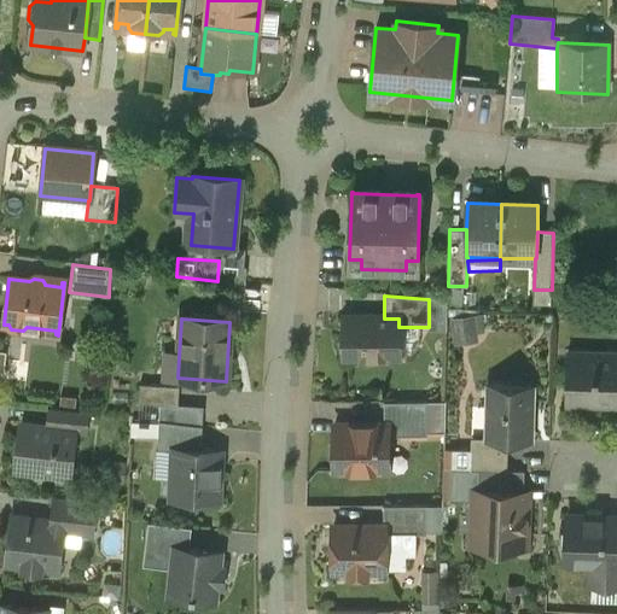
[(384,319),(348,319),(348,326),(342,331),(342,346),(347,352),(348,360),(397,360),(399,327),(399,319),(384,319)]
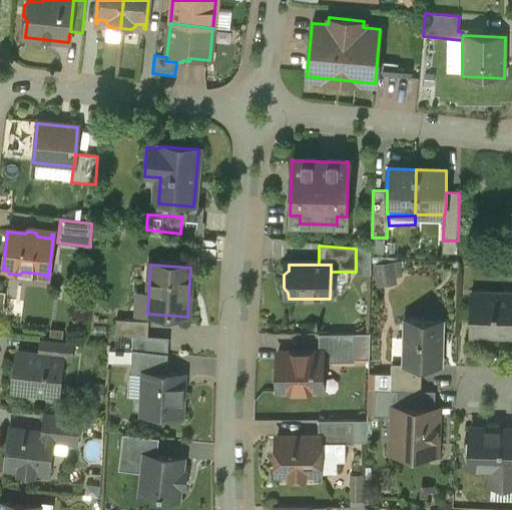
[(511,295),(471,294),(470,338),(511,339),(511,295)]
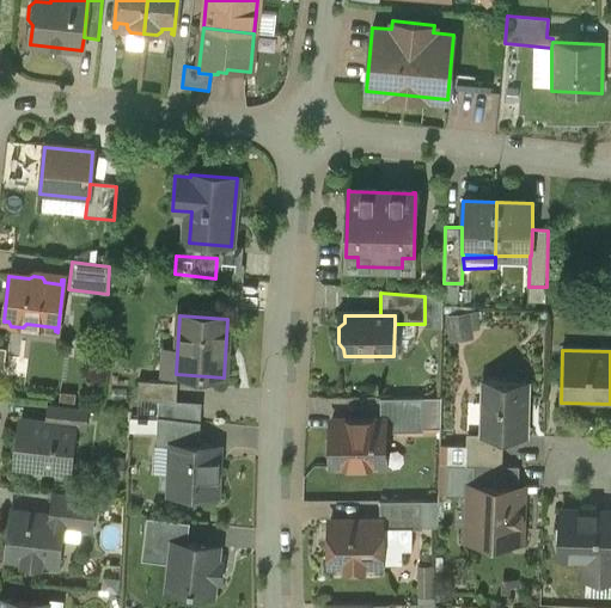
[(177,384),(138,381),(136,400),(175,403),(176,403),(176,401),(177,384)]
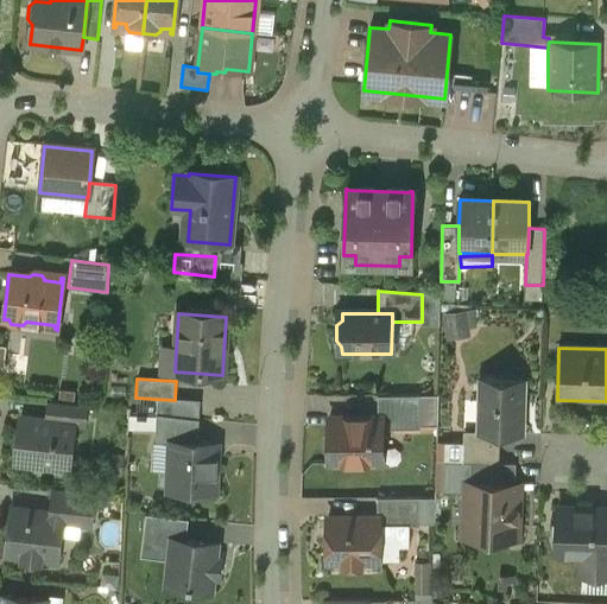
[(524,382),(481,381),(479,433),(522,434),(524,382)]
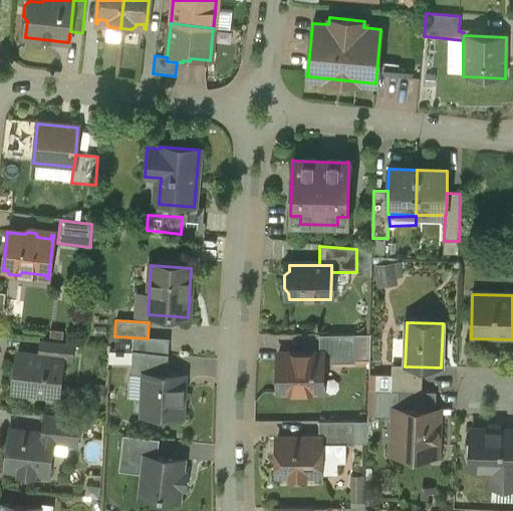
[(354,336),(318,336),(318,354),(322,354),(322,364),(354,364),(354,336)]
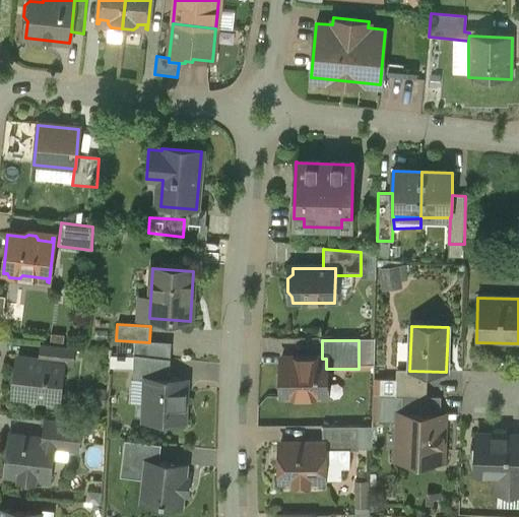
[(148,342),(134,341),(133,354),(147,357),(148,342)]
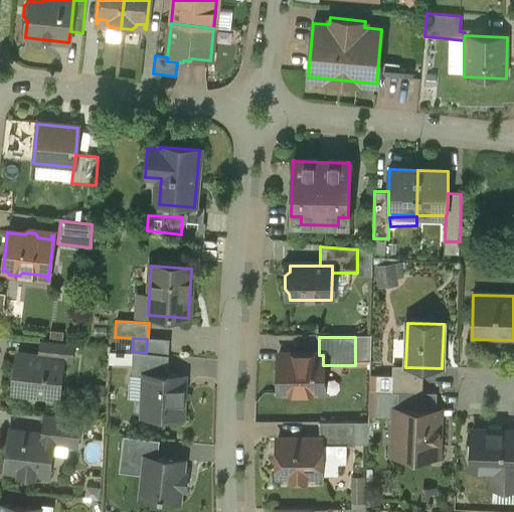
[(169,339),(148,338),(148,339),(147,339),(146,353),(168,355),(169,339)]
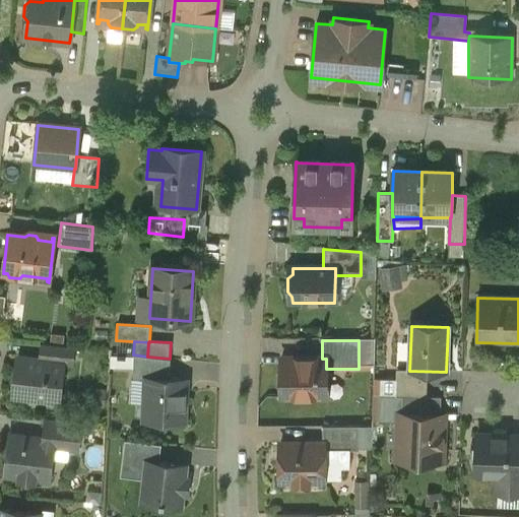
[(72,347),(42,343),(40,360),(62,363),(62,364),(70,365),(72,347)]
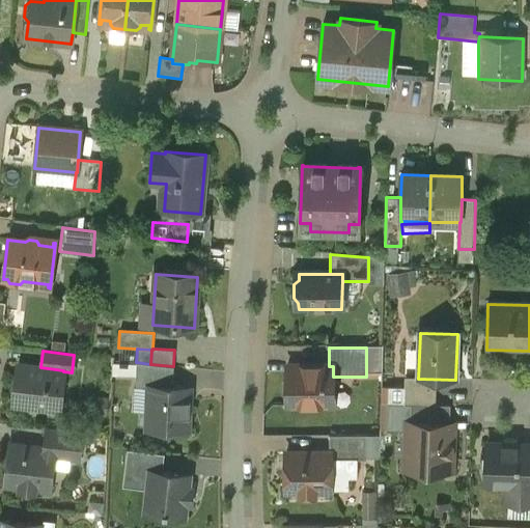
[(150,364),(136,362),(135,387),(148,388),(148,386),(172,388),(173,366),(150,364)]
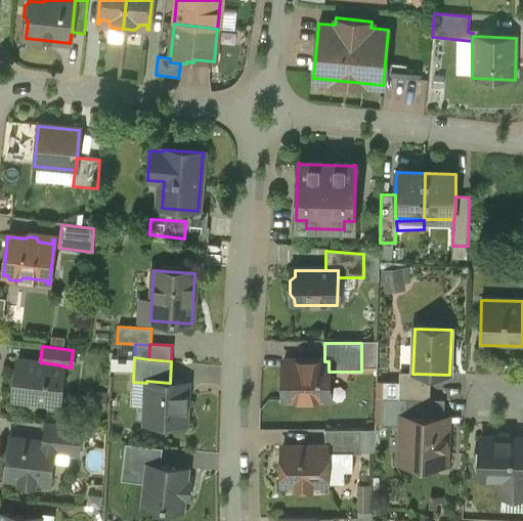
[(40,362),(17,360),(12,399),(58,404),(62,366),(62,365),(40,362)]
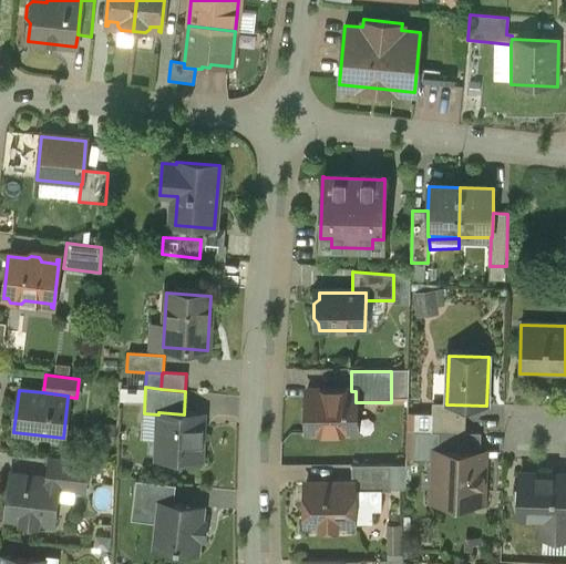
[(351,391),(306,391),(306,434),(321,434),(325,438),(336,438),(340,434),(356,434),(356,402),(356,391),(351,391)]
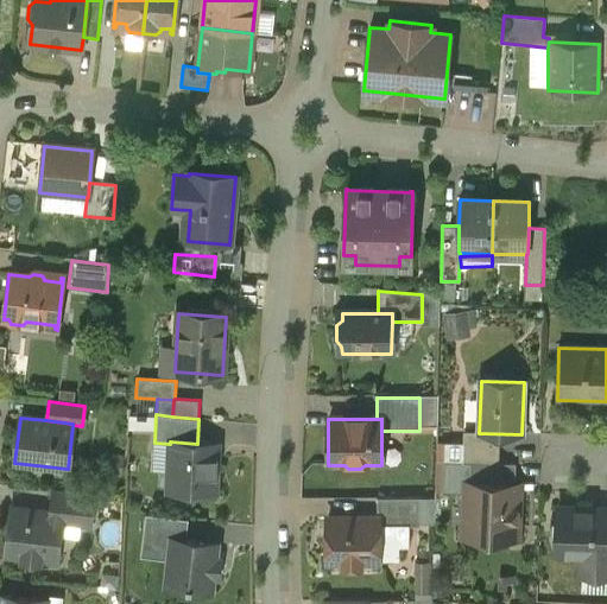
[(197,444),(170,442),(170,444),(168,490),(175,491),(178,495),(191,495),(195,493),(214,493),(216,459),(209,459),(210,444),(197,444)]
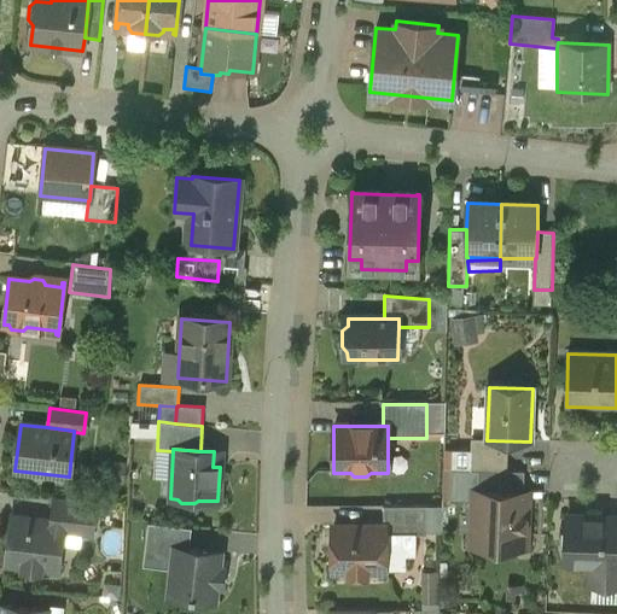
[(507,454),(471,452),(470,471),(478,471),(506,472),(507,454)]
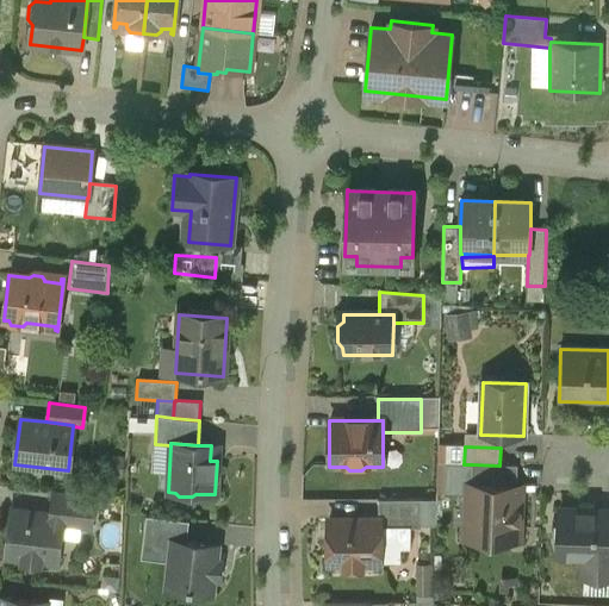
[(499,466),(472,464),(471,485),(516,487),(516,467),(499,466)]
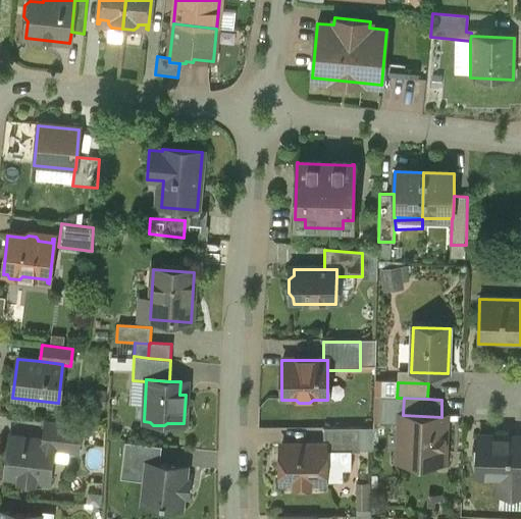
[(403,415),(398,415),(397,437),(403,437),(402,453),(446,454),(447,432),(440,431),(441,417),(403,415)]
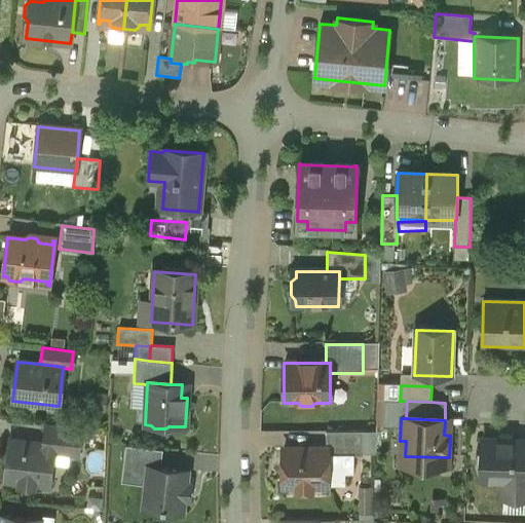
[(81,432),(45,426),(43,446),(52,447),(52,453),(77,456),(81,432)]
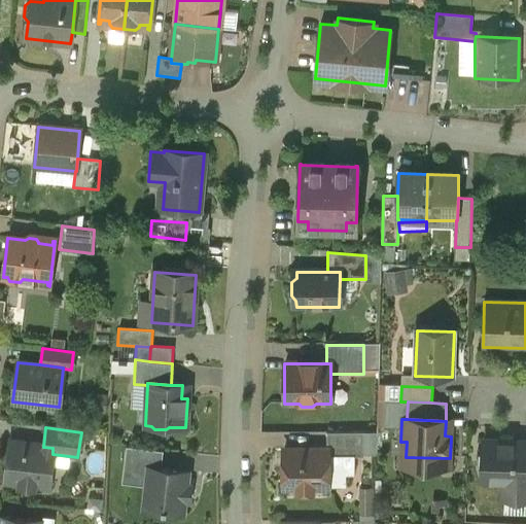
[(376,433),(326,433),(326,451),(327,451),(327,457),(354,457),(363,457),(363,455),(375,455),(376,433)]
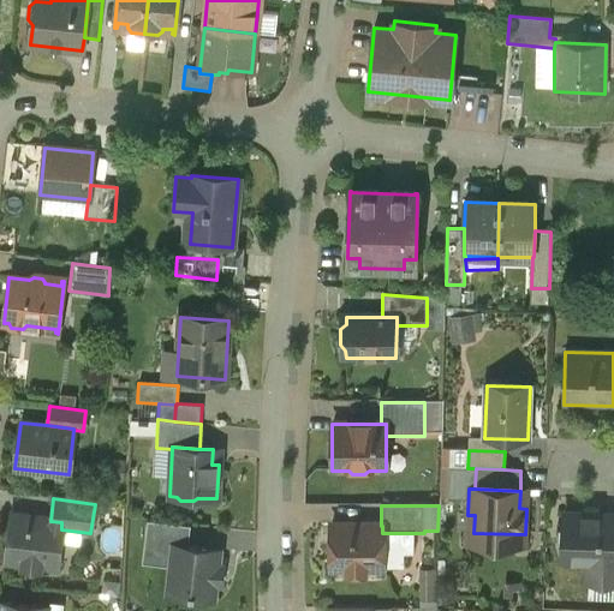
[(613,516),(564,515),(561,561),(589,562),(588,582),(613,583),(613,516)]
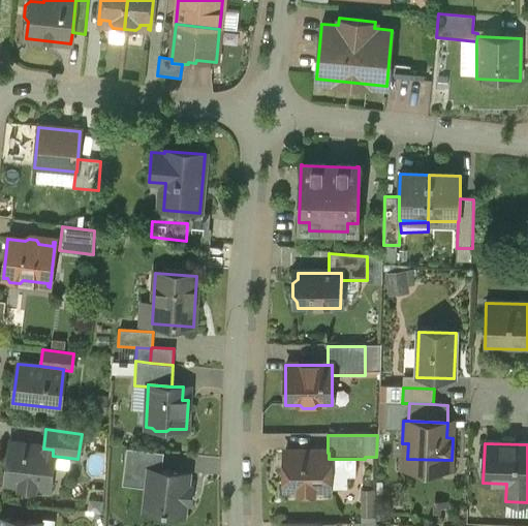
[(43,449),(10,444),(5,484),(20,486),(20,489),(34,490),(34,487),(49,489),(53,456),(53,450),(43,449)]
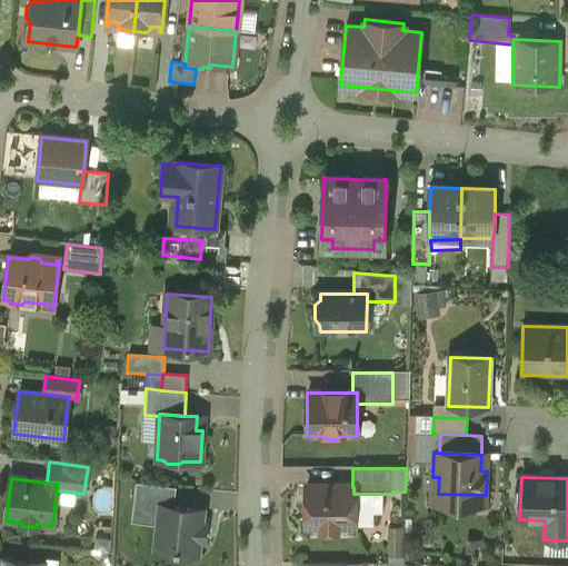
[(176,487),(136,482),(133,503),(161,506),(161,505),(173,506),(176,487)]
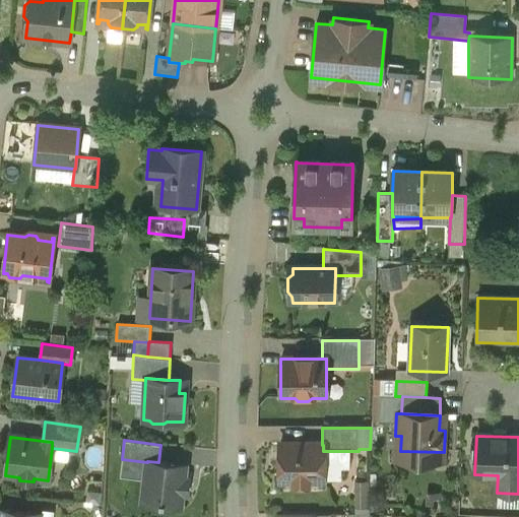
[(322,445),(309,445),(308,443),(301,443),(299,445),(279,445),(279,477),(289,477),(295,486),(306,486),(309,480),(323,480),(340,480),(341,469),(349,469),(349,451),(323,451),(323,445),(322,445)]
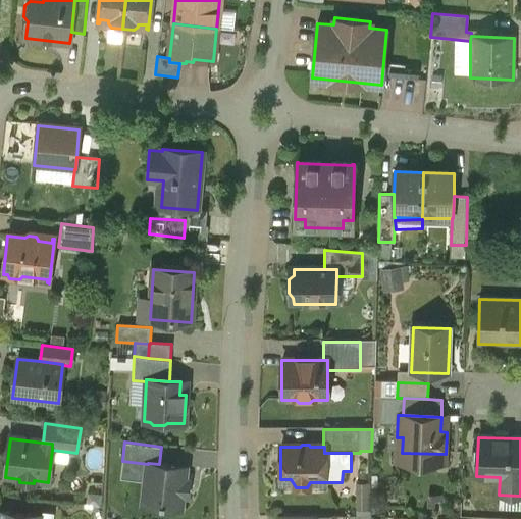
[(159,464),(148,463),(148,464),(122,461),(119,478),(146,481),(143,504),(181,509),(181,507),(180,507),(181,495),(187,496),(189,481),(184,481),(185,469),(187,470),(187,468),(159,464)]
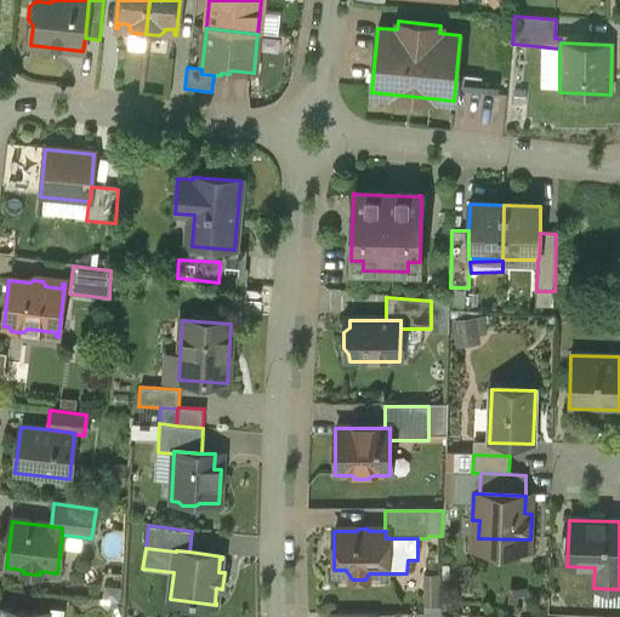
[(441,607),(443,575),(427,573),(426,598),(432,599),(432,606),(441,607)]
